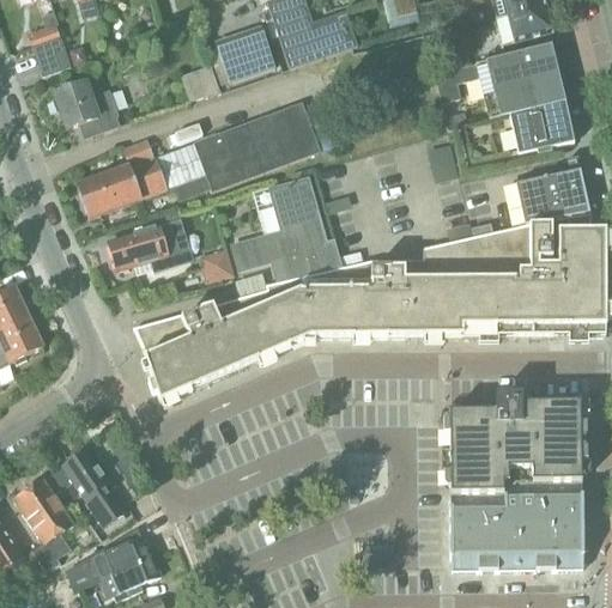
[(267,0),(290,66),(357,44),(346,10),(314,20),(307,0),(267,0)]
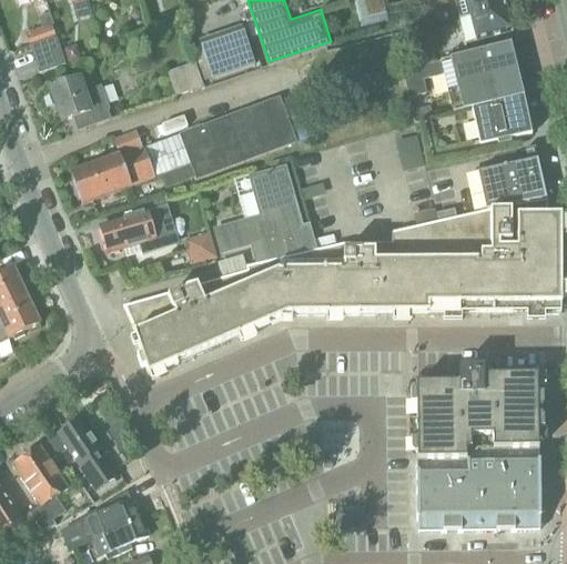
[(387,12),(384,0),(365,0),(370,16),(387,12)]
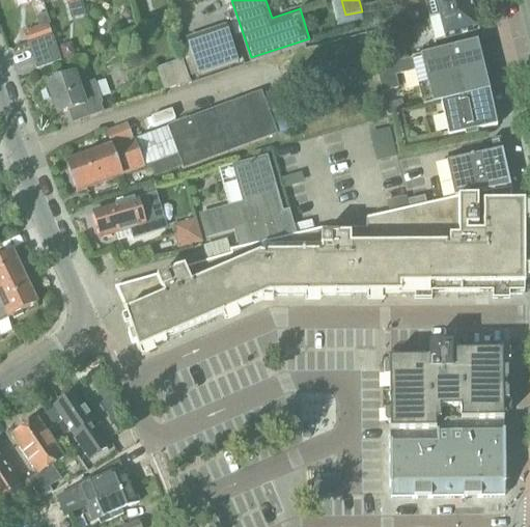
[(425,0),(428,11),(429,15),(431,15),(441,12),(441,11),(473,3),(472,0),(425,0)]
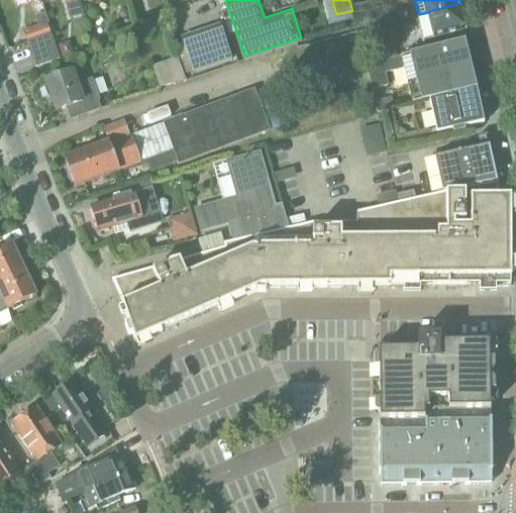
[(460,3),(429,11),(429,12),(420,14),(425,37),(462,28),(460,19),(463,15),(460,3)]
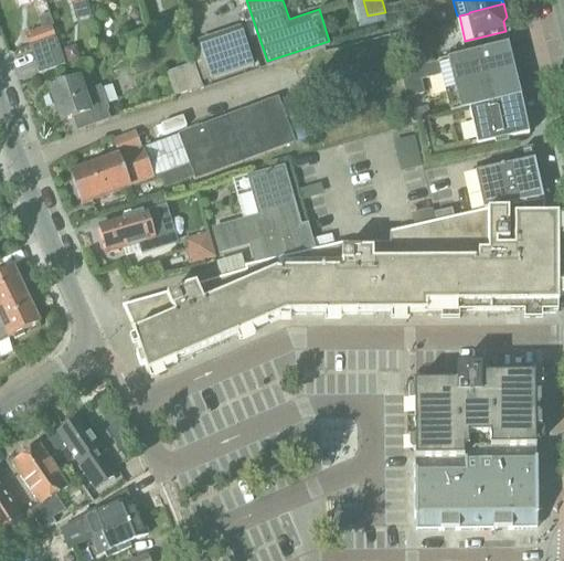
[(52,22),(27,31),(40,71),(66,62),(52,22)]
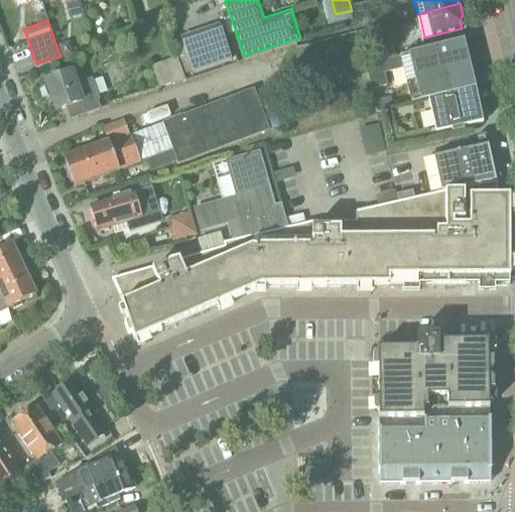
[(222,25),(183,38),(194,69),(232,56),(222,25)]
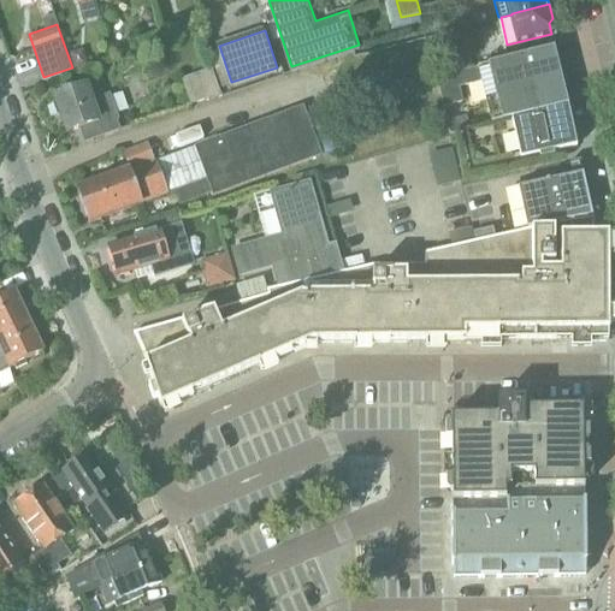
[(84,46),(71,49),(76,66),(89,63),(84,46)]
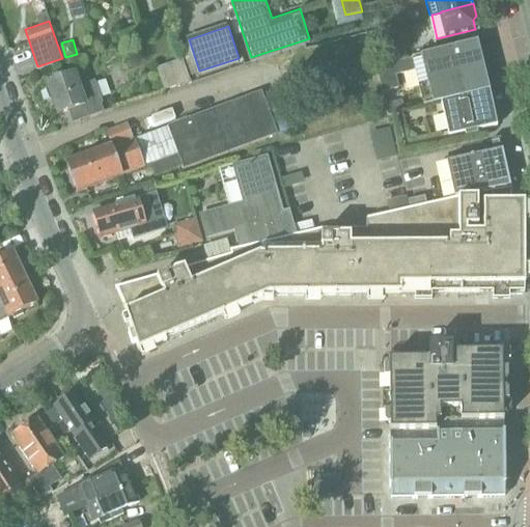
[(377,64),(383,89),(399,85),(396,72),(415,67),(424,104),(486,90),(491,89),(478,39),(377,64)]
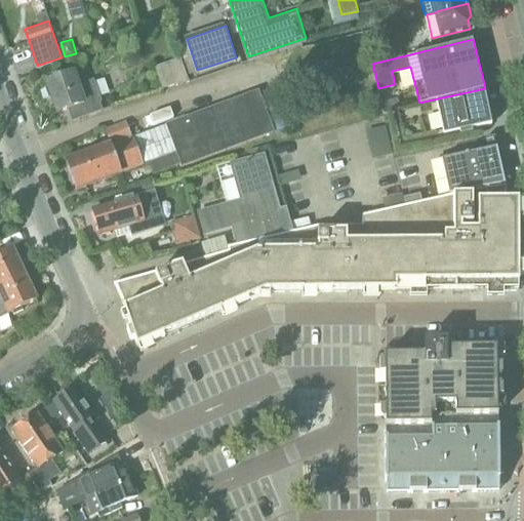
[(392,41),(375,44),(378,61),(396,56),(392,41)]
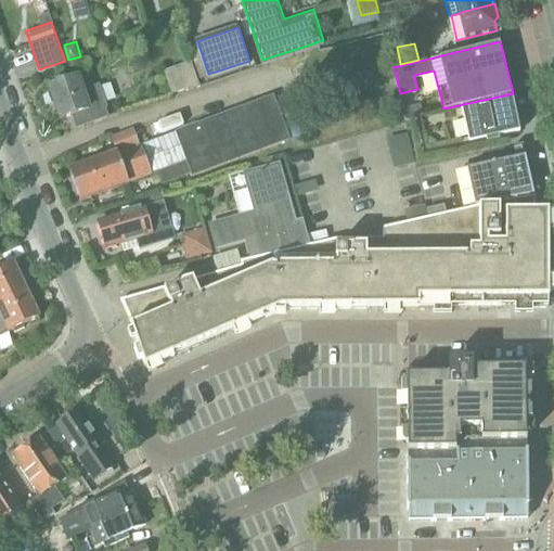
[(165,67),(172,89),(197,80),(190,59),(165,67)]
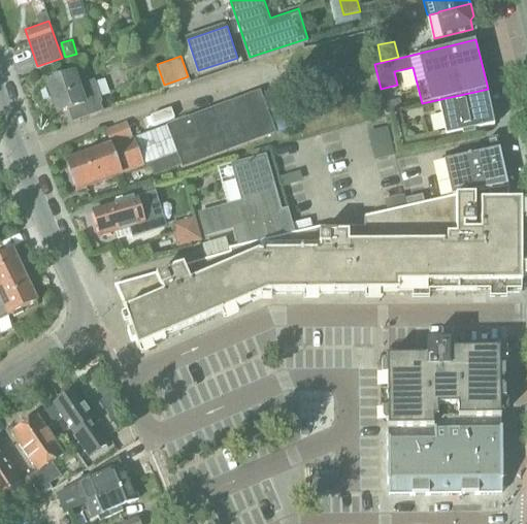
[(48,82),(59,111),(72,106),(76,119),(104,108),(101,100),(101,96),(95,78),(79,85),(74,71),(48,82)]
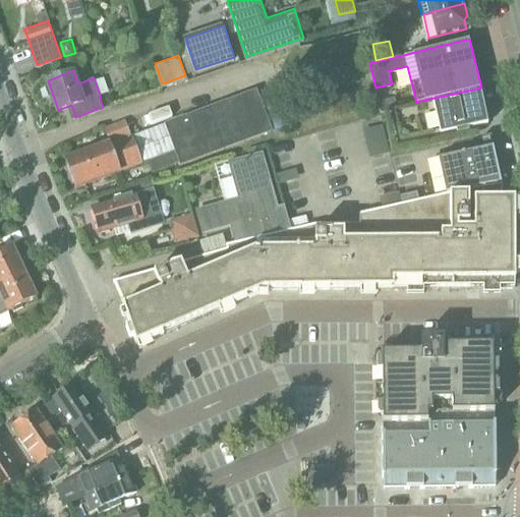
[(477,89),(416,102),(415,102),(397,106),(393,107),(393,109),(394,109),(401,140),(456,128),(457,132),(469,130),(468,125),(484,122),(489,121),(481,88),(477,89)]
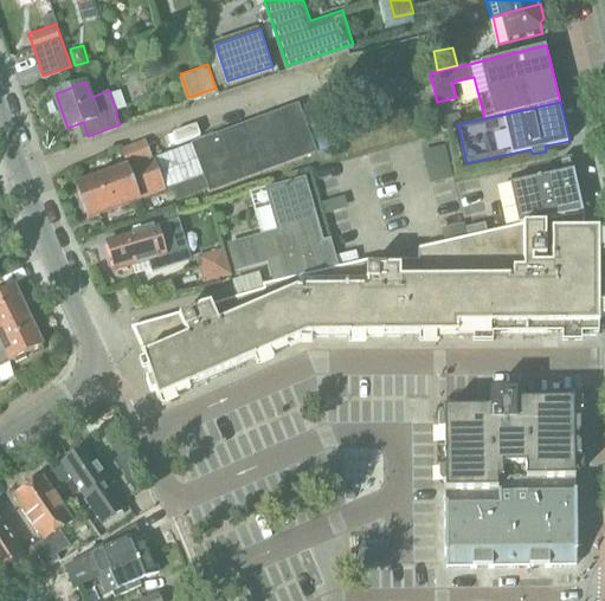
[(155,156),(78,185),(90,217),(114,207),(166,187),(174,185),(179,196),(211,185),(212,187),(316,150),(300,105),(298,103),(155,156)]
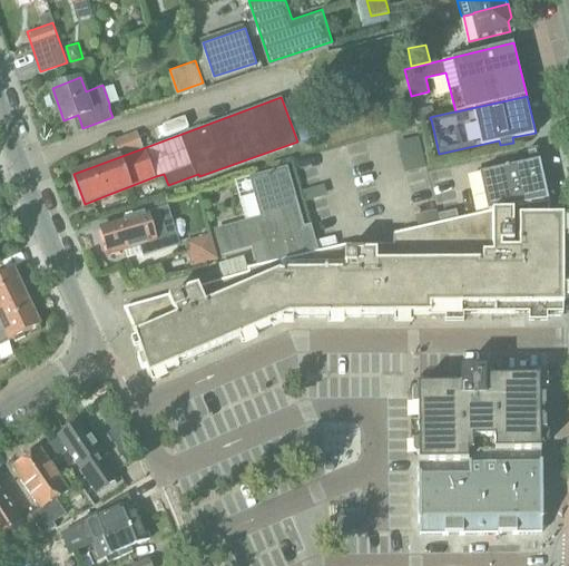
[(333,128),(326,105),(313,109),(314,114),(320,133),(333,128)]
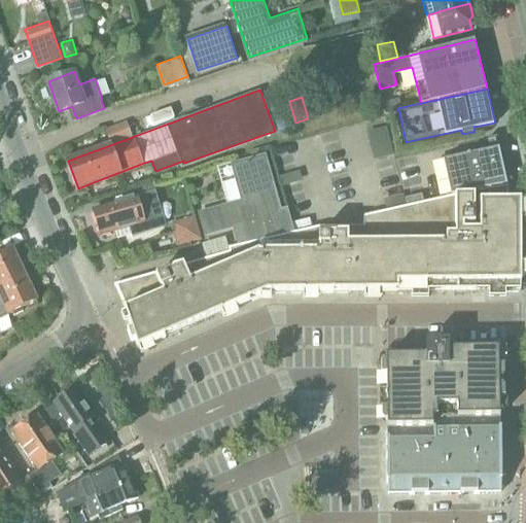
[(383,101),(386,113),(397,110),(397,108),(401,107),(399,97),(383,101)]
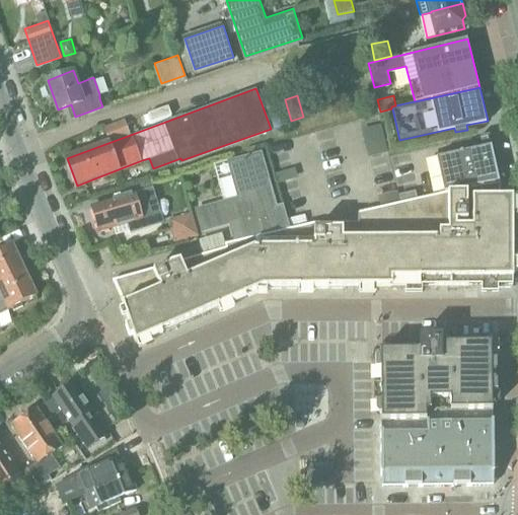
[(132,133),(126,118),(104,126),(111,141),(132,133)]
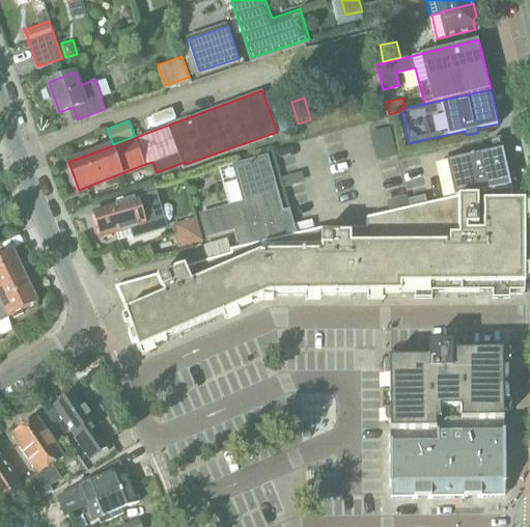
[(449,195),(511,184),(510,182),(509,182),(507,172),(508,171),(508,169),(506,170),(504,160),(506,160),(506,158),(504,158),(502,148),(503,148),(503,146),(493,148),(473,153),(470,153),(470,154),(441,160),(449,195)]
